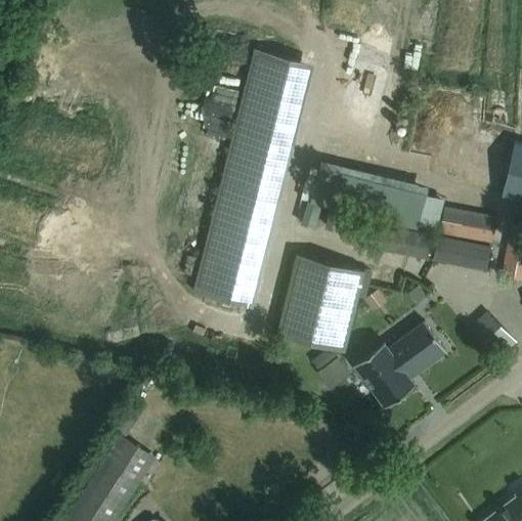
[(252,49),(231,131),(190,294),(251,309),(292,146),(312,64),(252,49)]
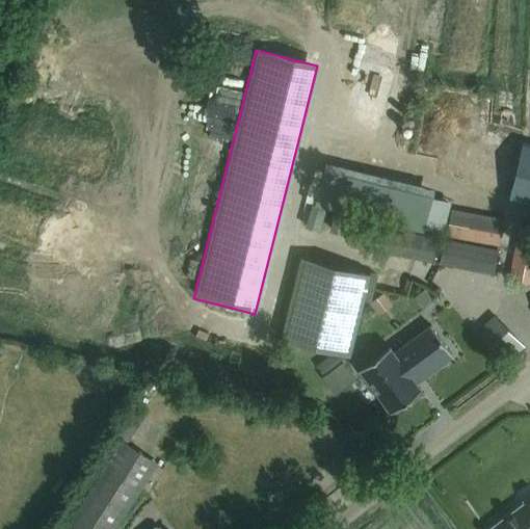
[(529,147),(520,144),(506,200),(529,205),(529,147)]
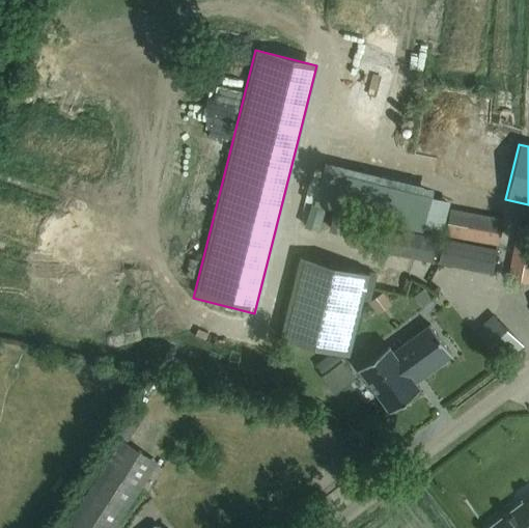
[(341,237),(344,224),(346,216),(420,233),(420,232),(440,233),(447,203),(427,200),(428,196),(322,171),(313,207),(310,206),(303,229),(317,233),(324,210),(333,212),(328,233),(341,237)]
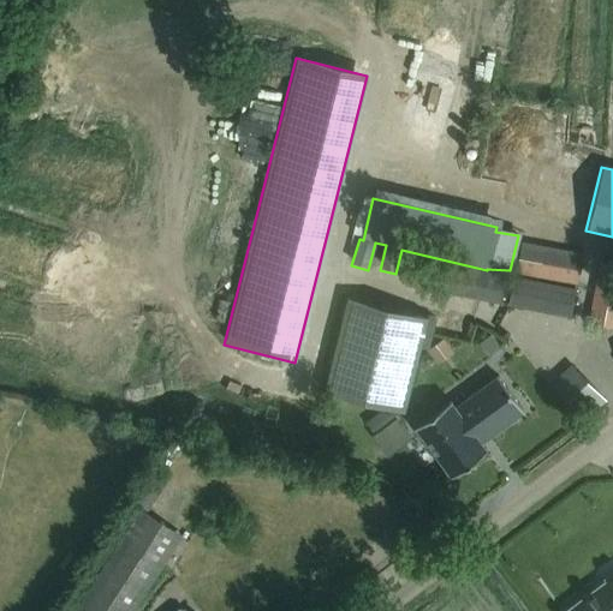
[(515,274),(575,283),(581,255),(519,245),(515,274)]
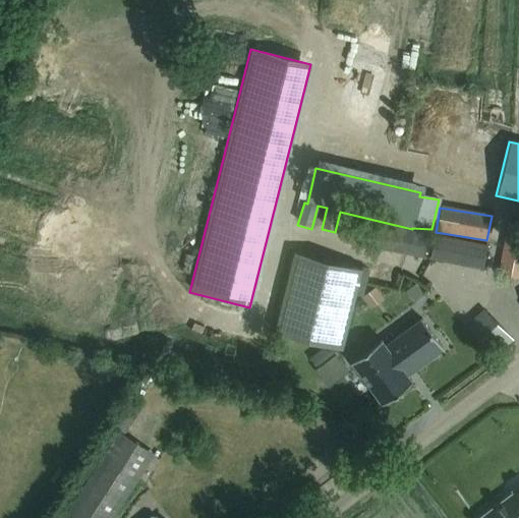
[(346,219),(341,242),(422,257),(427,234),(346,219)]
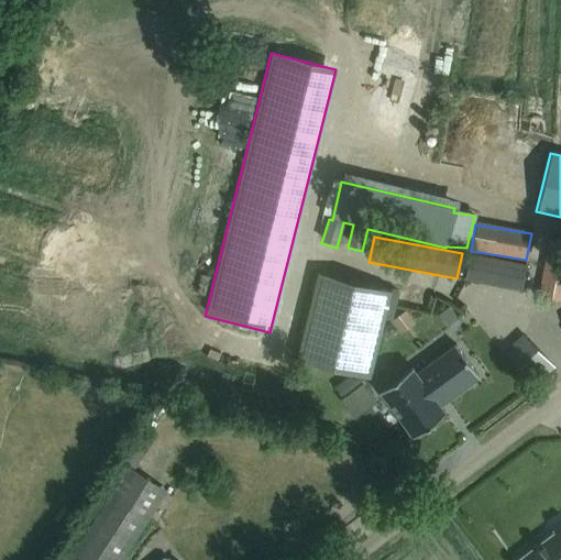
[(560,243),(547,241),(537,297),(560,302),(560,243)]
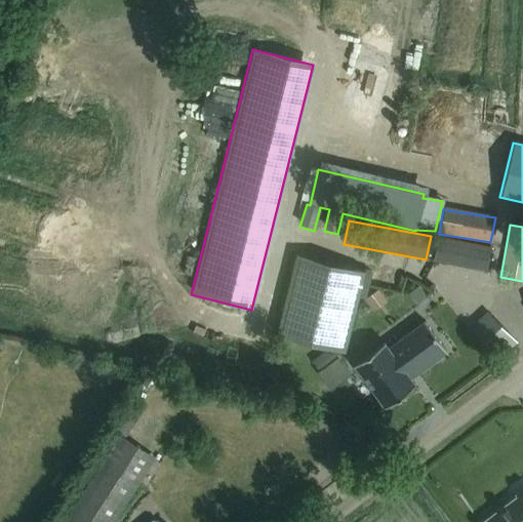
[(436,237),(431,262),(484,272),(489,246),(436,237)]
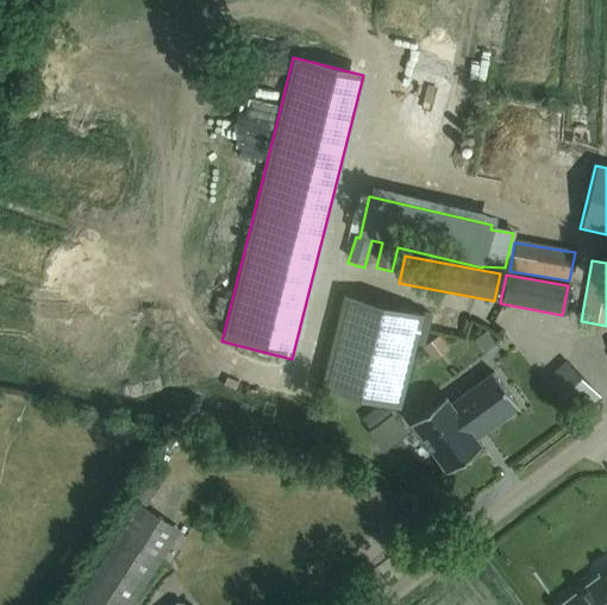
[(342,295),(319,389),(404,409),(426,316),(342,295)]
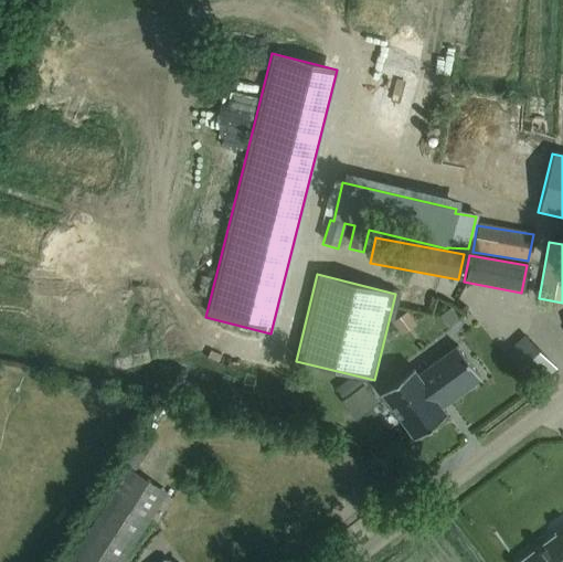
[(436,317),(446,330),(457,321),(448,309),(436,317)]
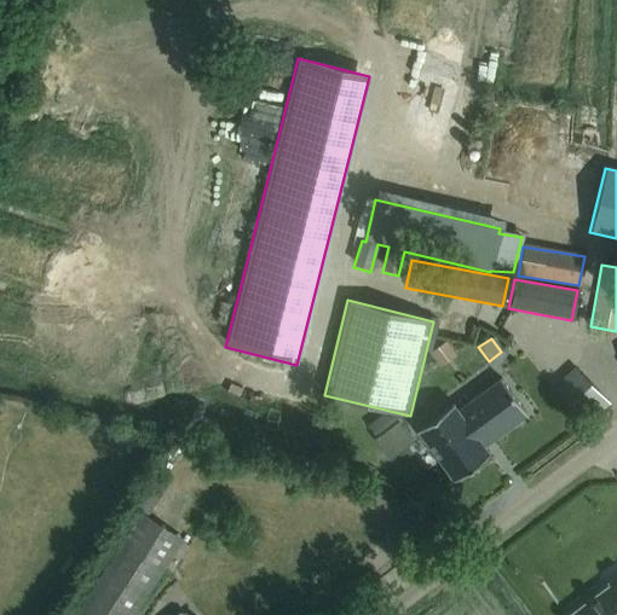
[(439,369),(454,358),(443,343),(428,354),(439,369)]
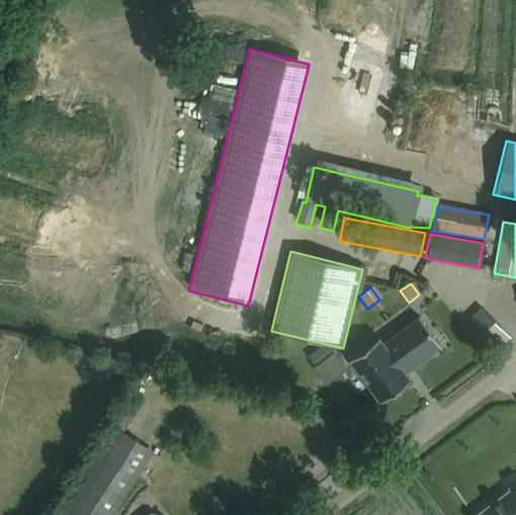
[(470,334),(491,355),(508,339),(488,318),(470,334)]
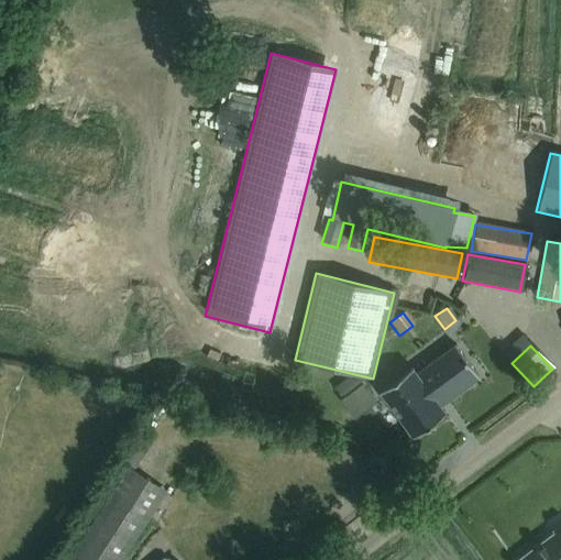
[(439,407),(477,379),(453,347),(415,374),(410,369),(377,393),(410,438),(443,414),(439,407)]
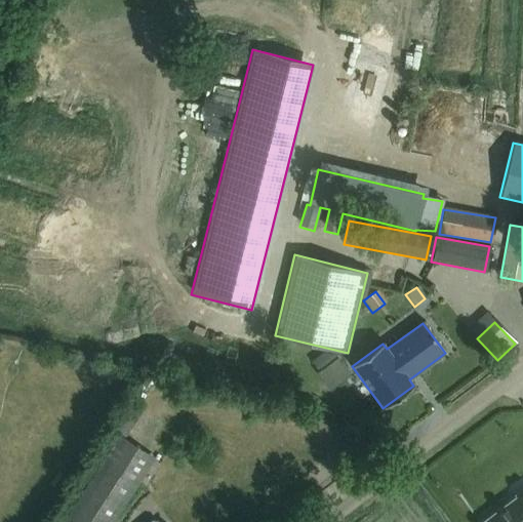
[(112,521),(152,457),(117,433),(61,521),(112,521)]
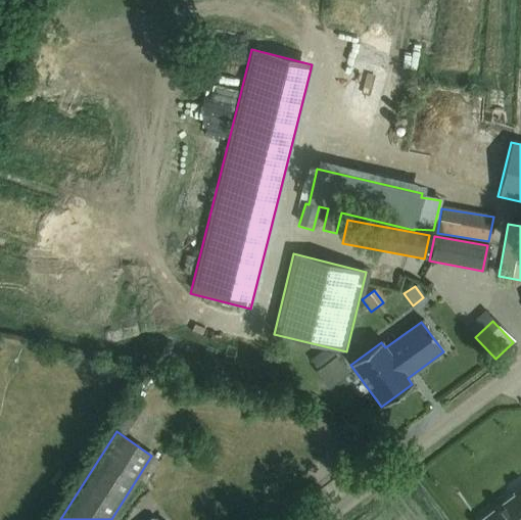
[(520,519),(520,495),(517,499),(516,497),(483,519),(520,519)]
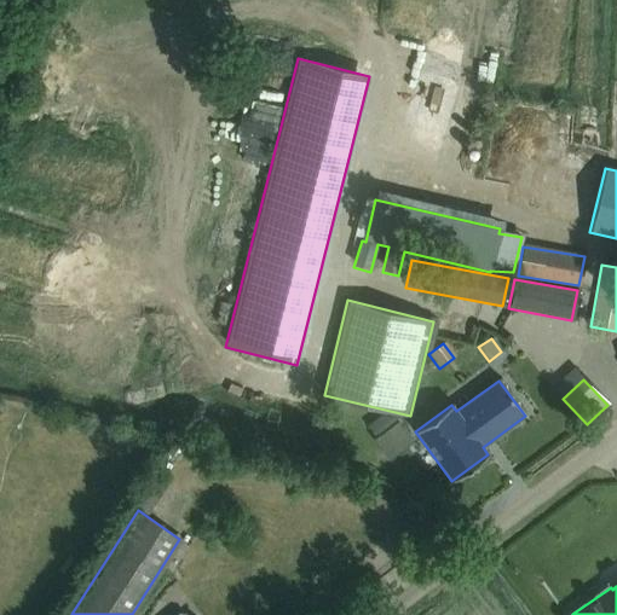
All buildings are outlined.
